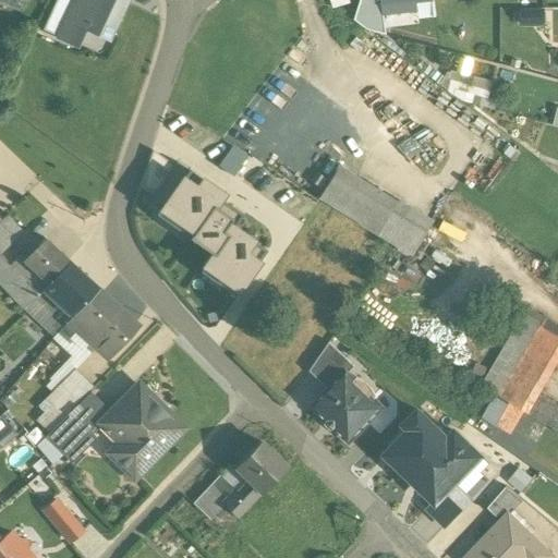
[(58,38),(75,2),(71,0),(57,0),(43,32),(58,38)]
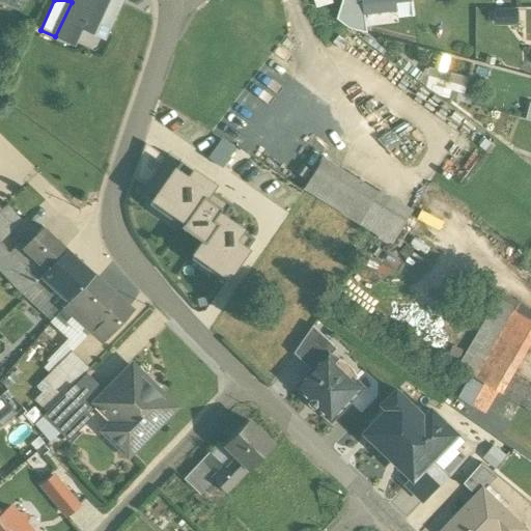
[(72,0),(72,2),(55,36),(55,37),(73,46),(81,29),(103,38),(119,3),(112,0),(72,0)]
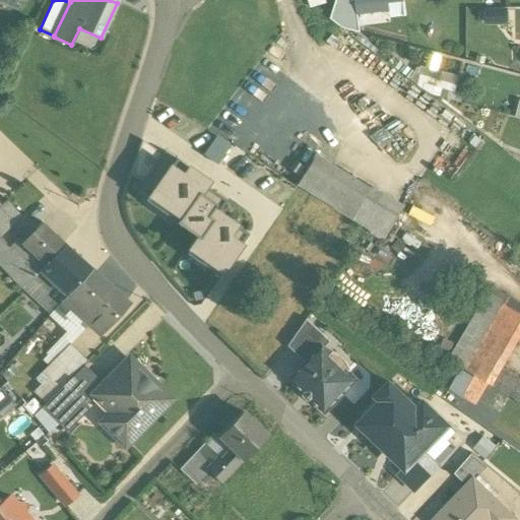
[(358,14),(355,0),(335,0),(331,19),(341,27),(360,31),(358,14)]
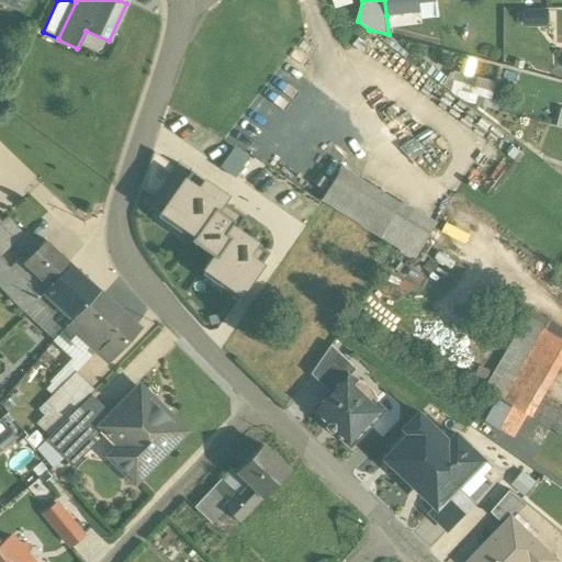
[(384,0),(386,15),(420,12),(418,0),(384,0)]
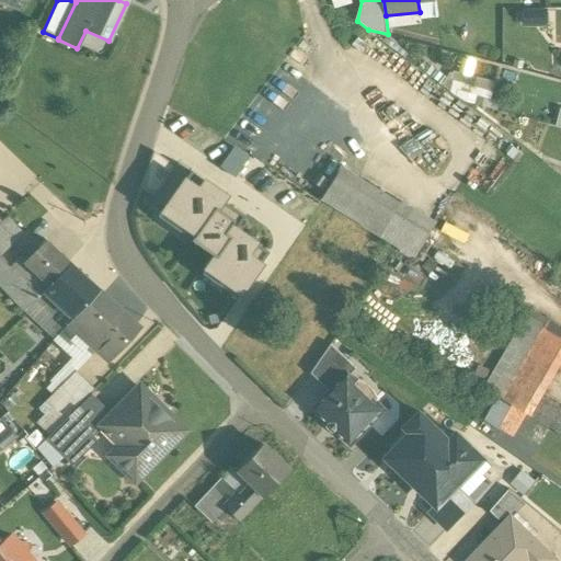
[(547,10),(522,11),(522,26),(547,26),(547,10)]
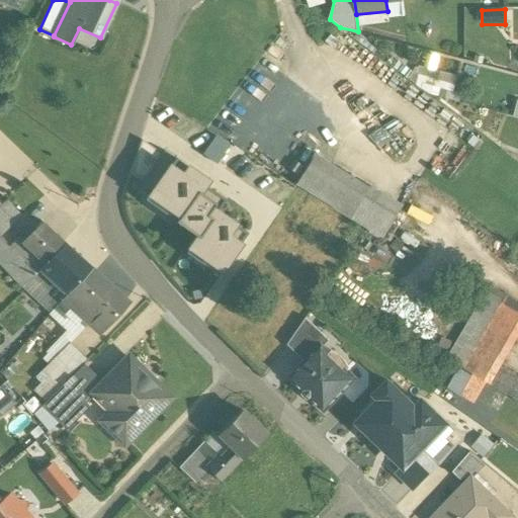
[(221,164),(231,145),(214,137),(204,156),(221,164)]
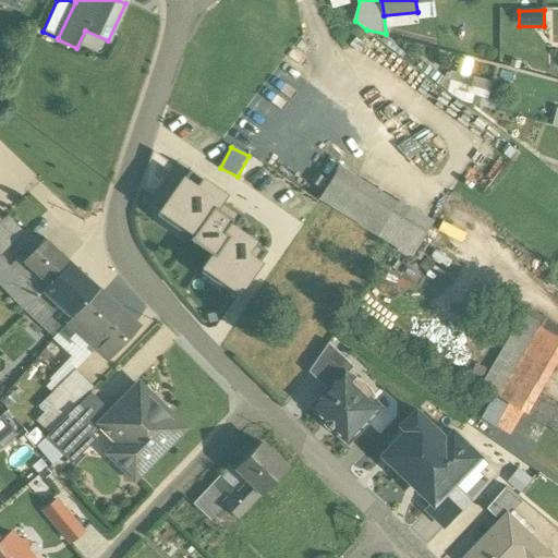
[(154,198),(174,167),(150,155),(138,190),(154,198)]
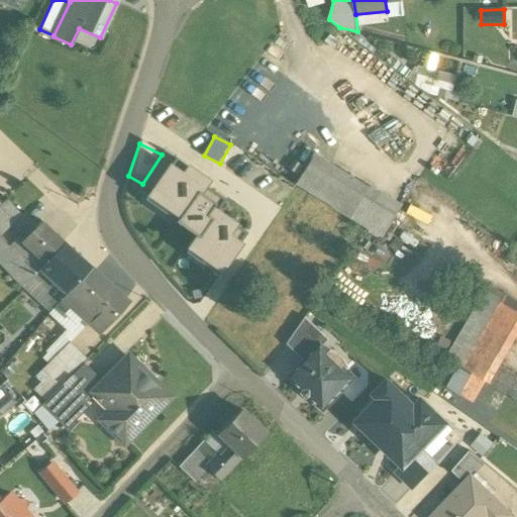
[(207,181),(164,151),(162,154),(142,184),(138,189),(148,196),(144,202),(197,236),(189,248),(205,260),(202,265),(217,276),(245,232),(216,213),(225,200),(204,185),(207,181)]
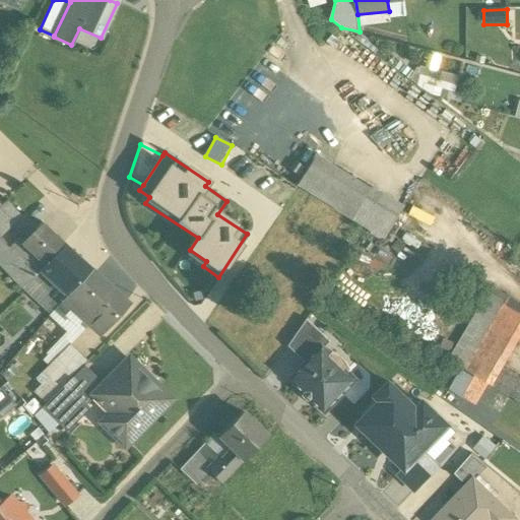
[(372,189),(316,154),(296,186),(309,194),(352,220),(372,189)]
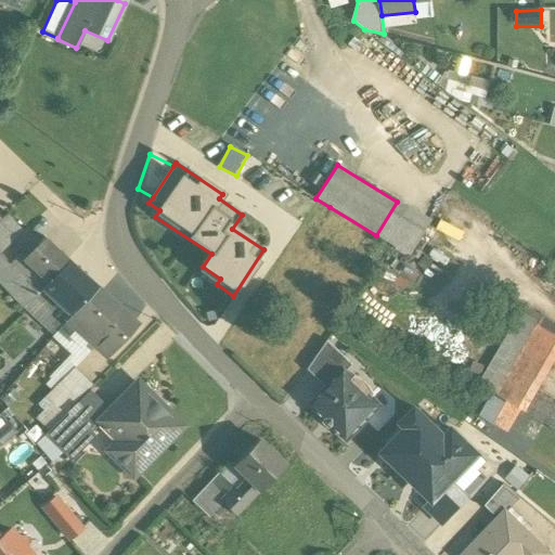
[(430,221),(397,202),(376,235),(410,256),(430,221)]
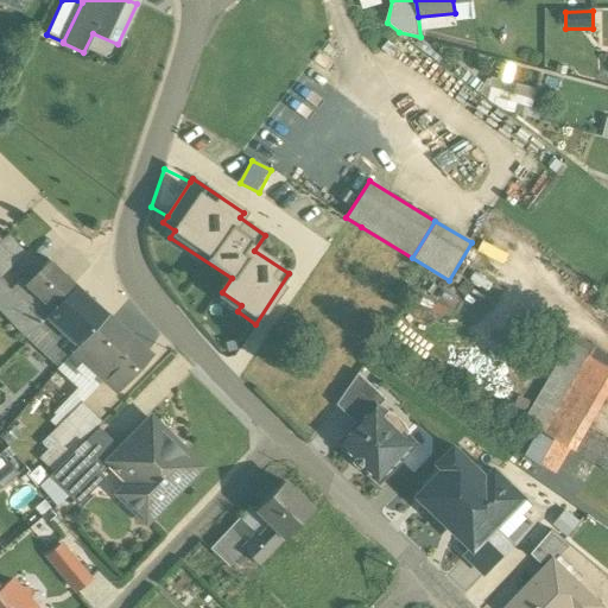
[(0,241),(0,299),(8,291),(0,282),(0,276),(25,253),(7,235),(0,241)]
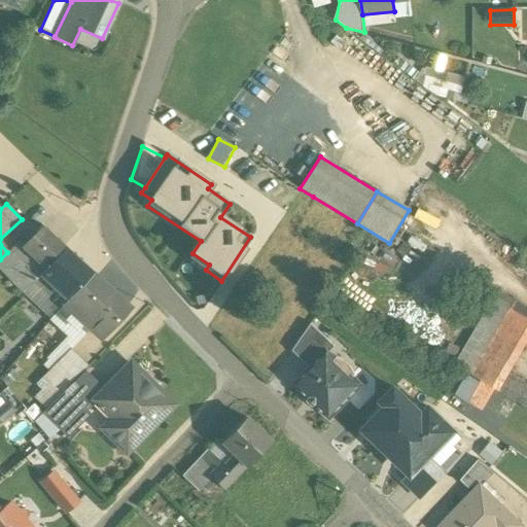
[(66,248),(41,225),(24,244),(22,246),(46,269),(66,248)]
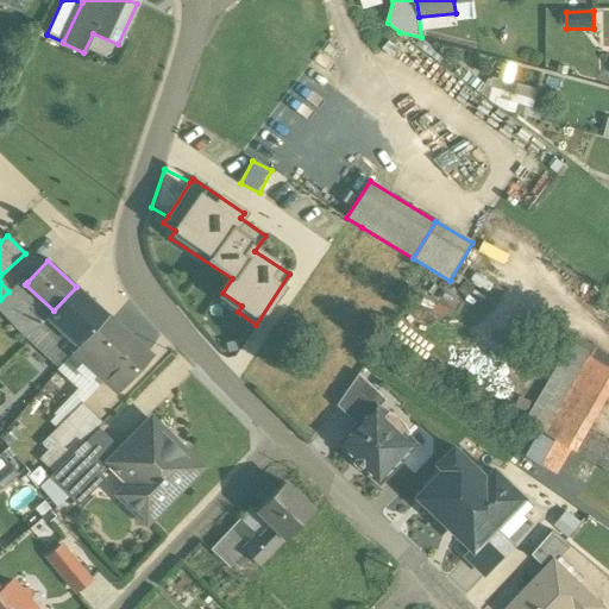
[(8,292),(0,300),(0,309),(26,338),(37,327),(41,324),(48,316),(49,316),(54,311),(25,284),(27,282),(23,278),(8,292)]
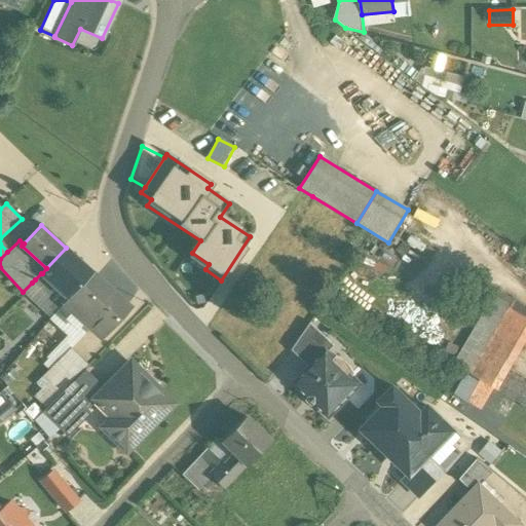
[(94,273),(66,248),(46,268),(42,273),(69,299),(94,273)]
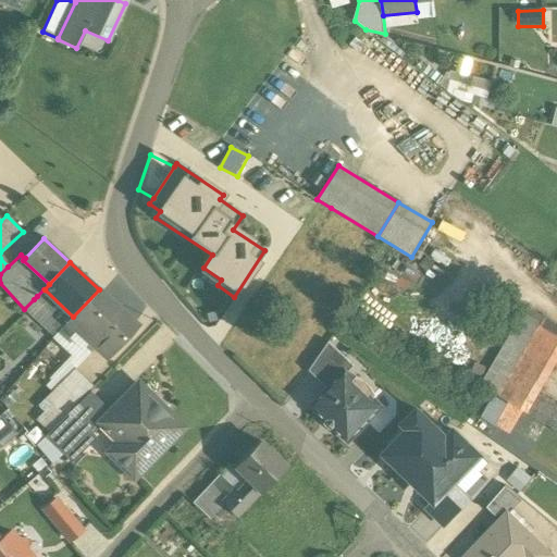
[(45,289),(44,289),(37,296),(66,323),(73,317),(45,289)]
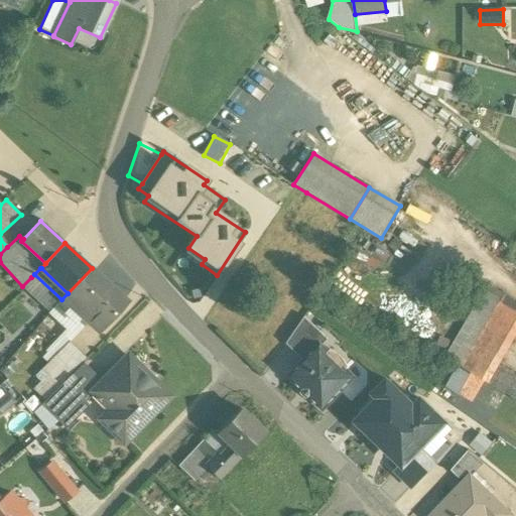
[(125,299),(92,268),(68,293),(61,299),(82,318),(96,331),(125,299)]
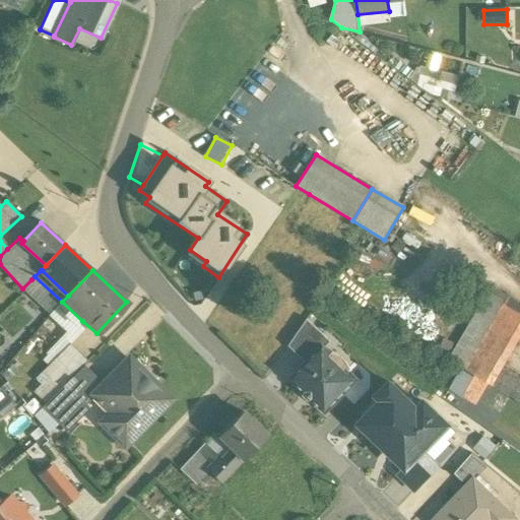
[(62,302),(35,276),(31,279),(22,288),(51,315),(62,302)]
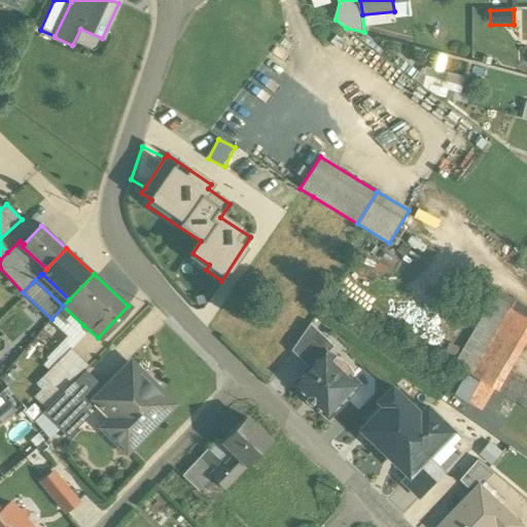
[(499,291),(456,366),(470,375),(514,301),(499,291)]
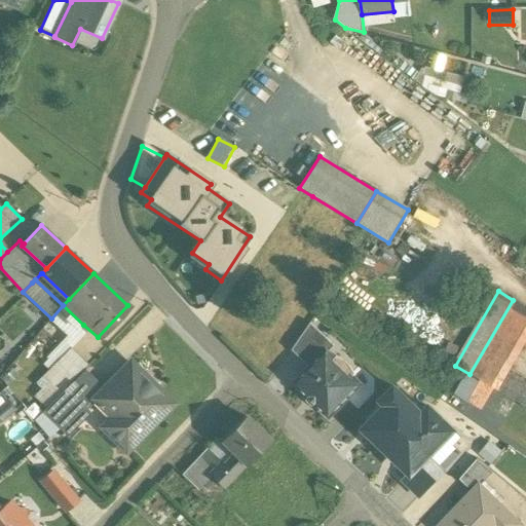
[(525,307),(513,300),(470,374),(525,406),(525,382),(509,372),(525,340),(525,307)]
